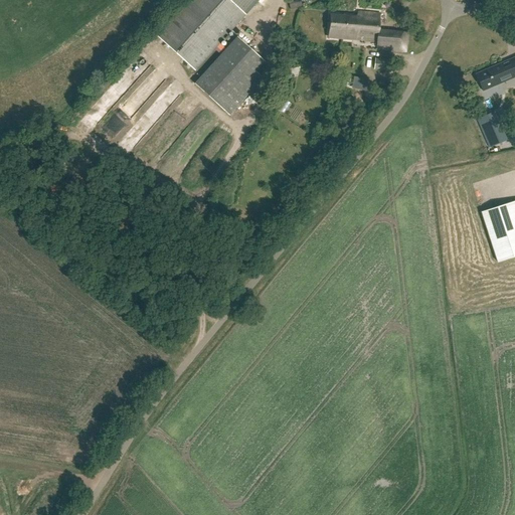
[(259,0),(187,0),(156,36),(195,71),(202,63),(206,66),(211,60),(208,57),(214,49),(216,51),(221,45),(219,44),(259,0)]
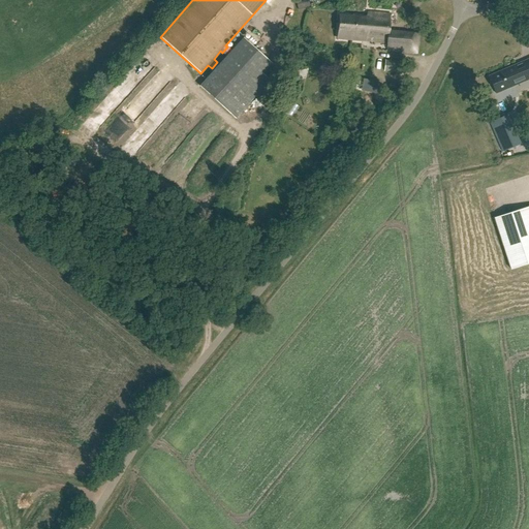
[(393,13),(370,11),(370,17),(342,13),(339,37),(390,43),(389,49),(419,52),(421,33),(391,30),(393,13)]
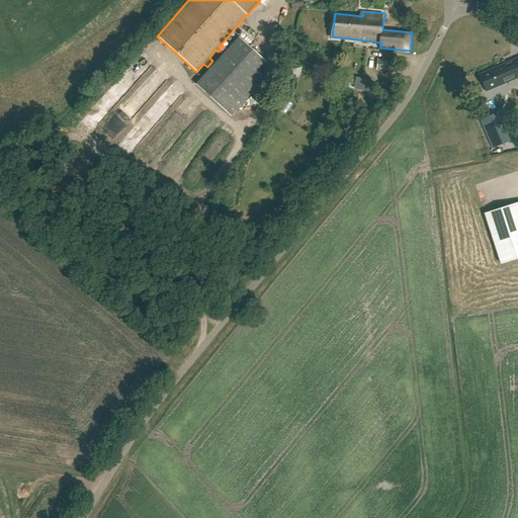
[(266,62),(239,37),(195,84),(231,116),(264,80),(256,72),(266,62)]
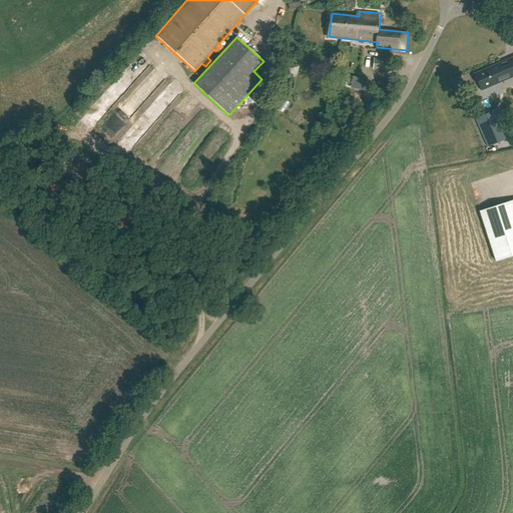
[(389,59),(374,58),(373,69),(388,71),(389,59)]
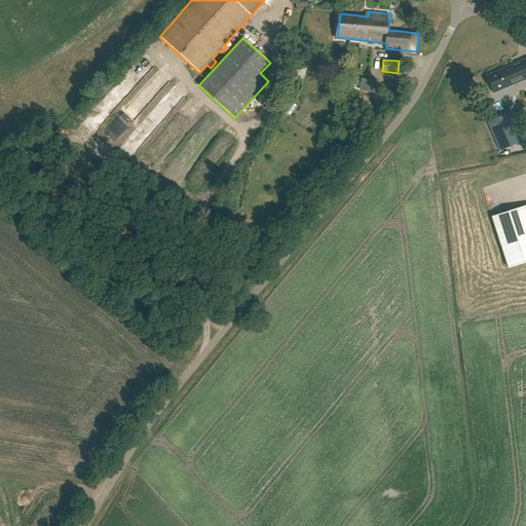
[(519,61),(487,74),(491,83),(494,81),(497,88),(525,76),(525,61),(521,64),(519,61)]
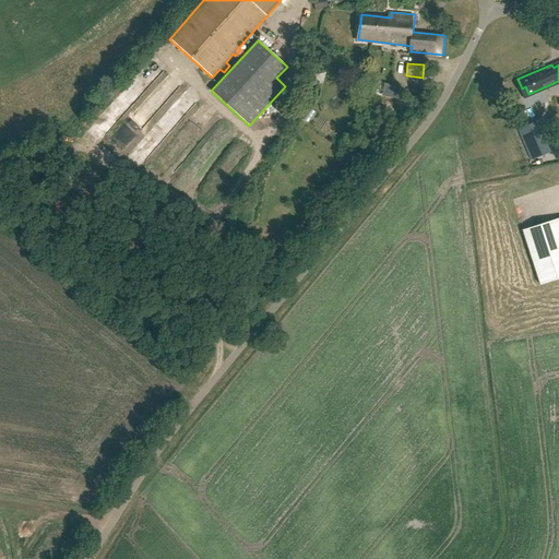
[(152,103),(149,108),(154,113),(158,108),(152,103)]
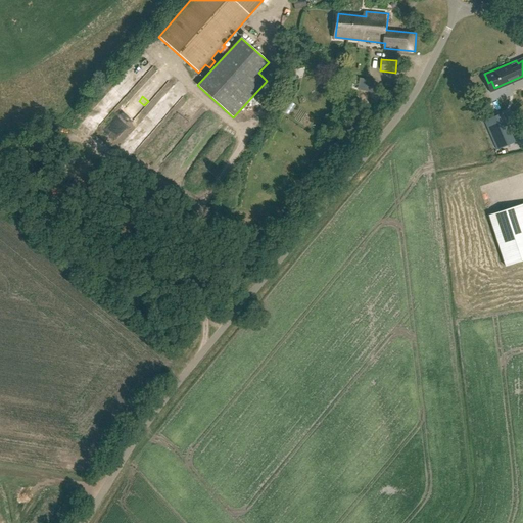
[(503,113),(484,122),(496,150),(515,142),(503,113)]
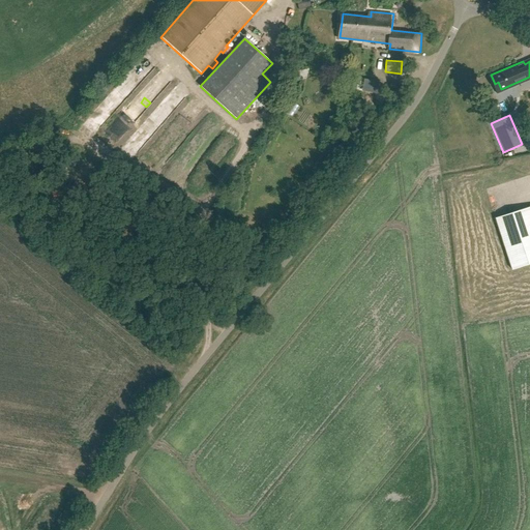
[(529,207),(495,218),(511,270),(529,264),(529,207)]
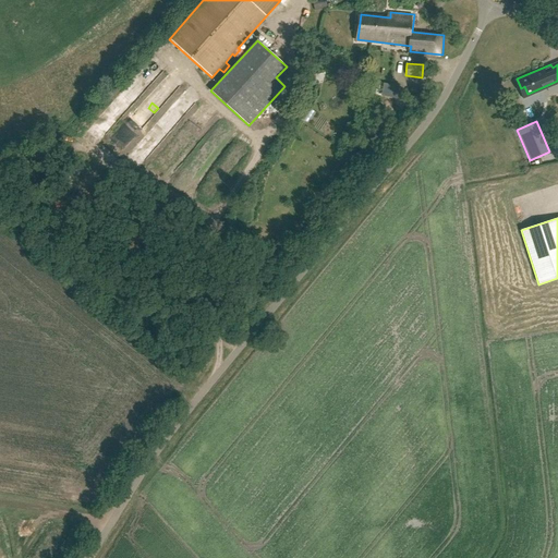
All buildings are outlined.
